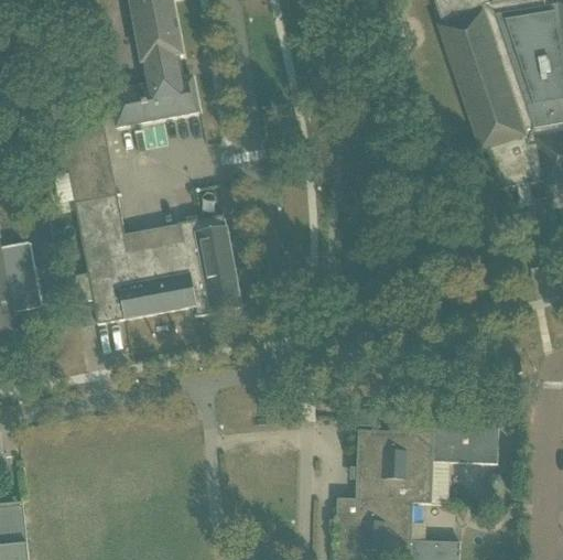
[(108,90),(115,126),(197,110),(192,76),(180,78),(175,56),(182,54),(172,0),(128,0),(141,65),(145,64),(149,83),(108,90)]
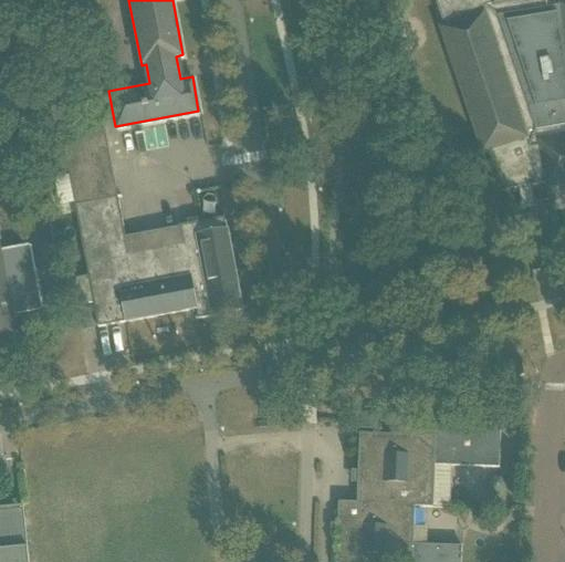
[(482,149),(485,148),(499,189),(506,188),(519,186),(519,191),(532,189),(531,184),(546,181),(547,185),(564,180),(564,0),(435,0),(443,24),(440,25),(482,149)]
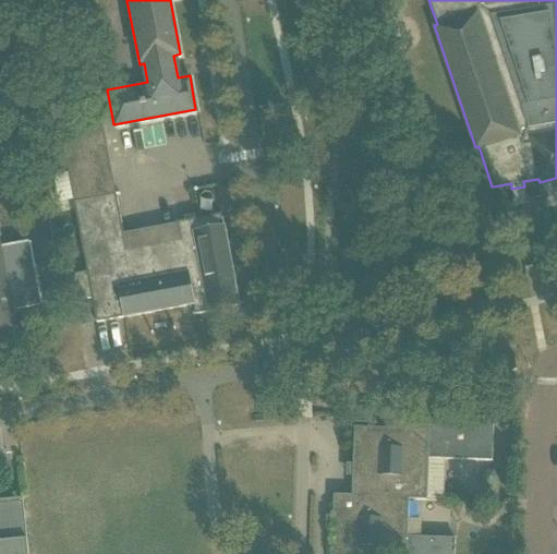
[(92,296),(96,320),(190,302),(192,312),(238,303),(220,212),(176,220),(177,221),(122,232),(103,127),(61,134),(86,269),(67,274),(72,300),(92,296)]
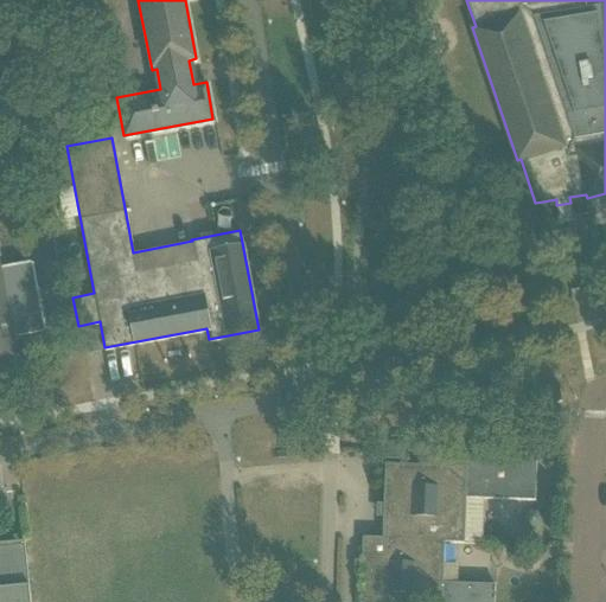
[(0,352),(8,351),(10,351),(11,351),(11,352),(12,352),(10,338),(44,331),(30,260),(0,266),(0,352)]
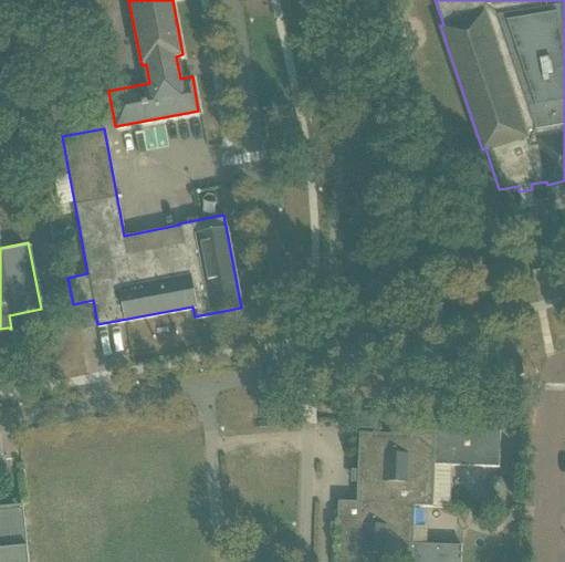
[(502,361),(505,376),(523,373),(520,356),(502,361)]
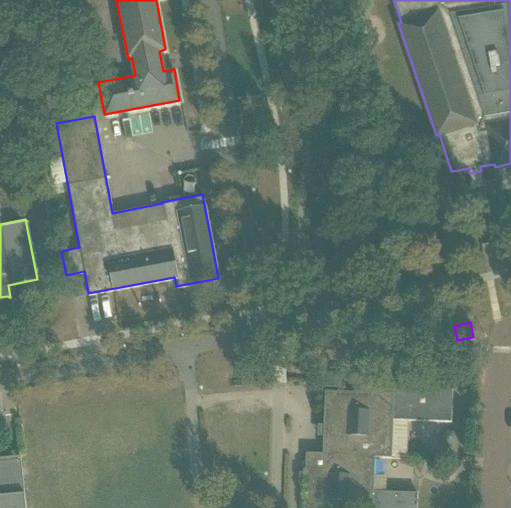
[(308,370),(307,384),(341,386),(341,371),(308,370)]
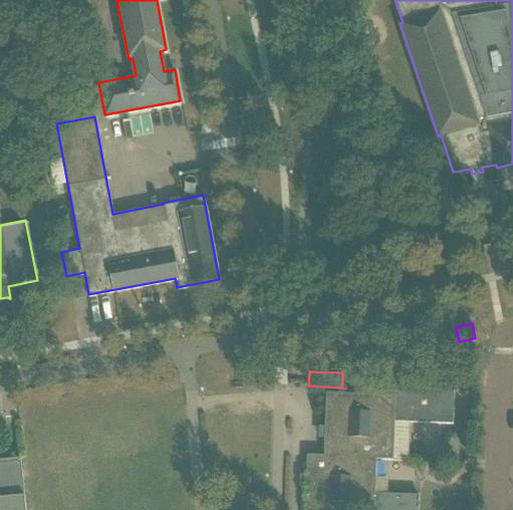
[(417,509),(419,493),(374,491),(375,457),(393,458),(394,420),(453,422),(454,383),(385,379),(385,393),(325,391),(323,454),(306,453),(304,509),(417,509)]
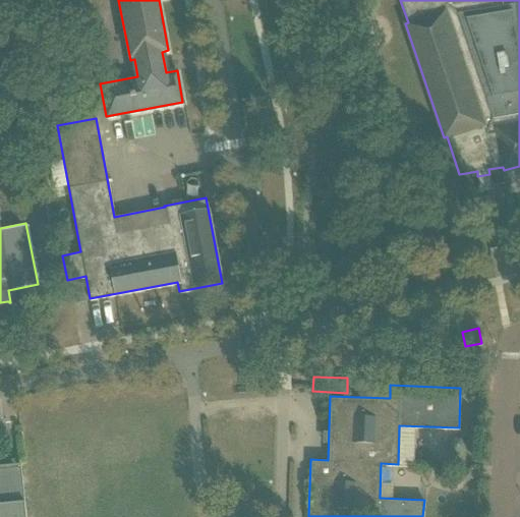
[(0,516),(25,516),(21,471),(19,459),(18,459),(19,463),(0,464),(0,516)]
